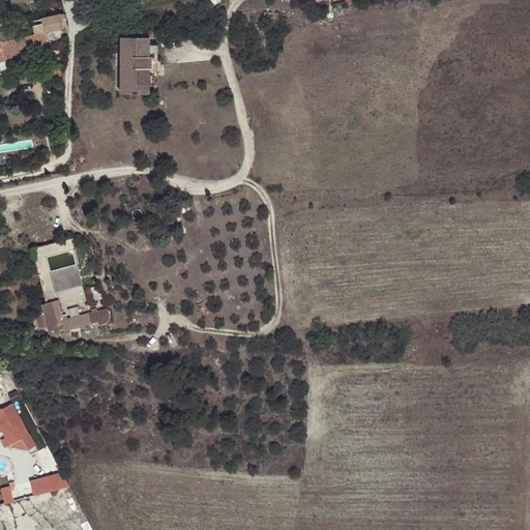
[(64,29),(61,16),(40,20),(45,33),(64,29)]
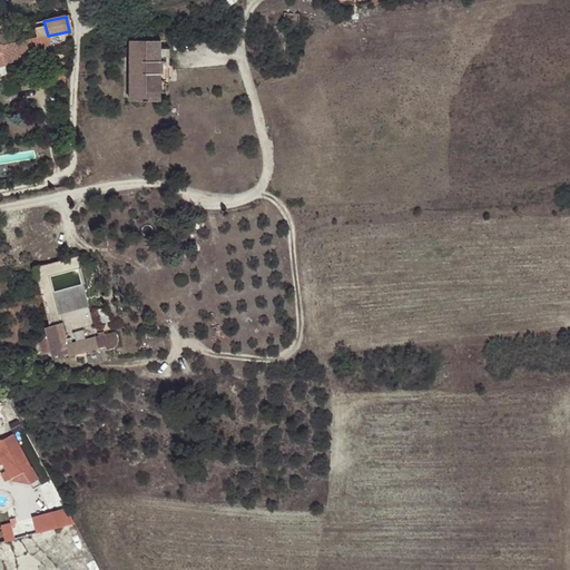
[(51,53),(48,36),(17,43),(13,32),(0,36),(0,69),(5,68),(3,65),(51,53)]
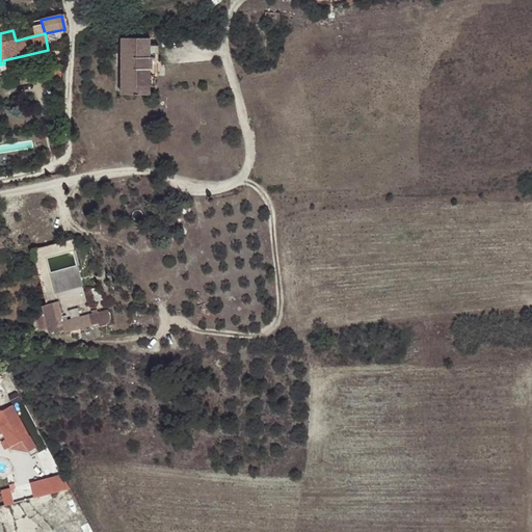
[(122,37),(122,95),(150,96),(150,86),(151,47),(151,38),(122,37)]
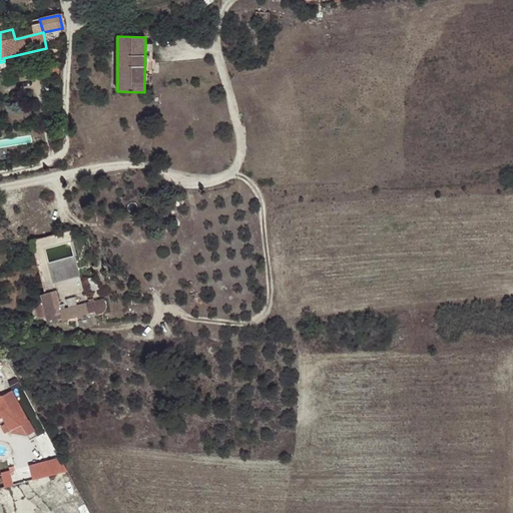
[(45,248),(71,241),(68,230),(31,240),(44,293),(40,295),(47,321),(62,317),(62,320),(89,313),(86,302),(61,309),(45,248)]
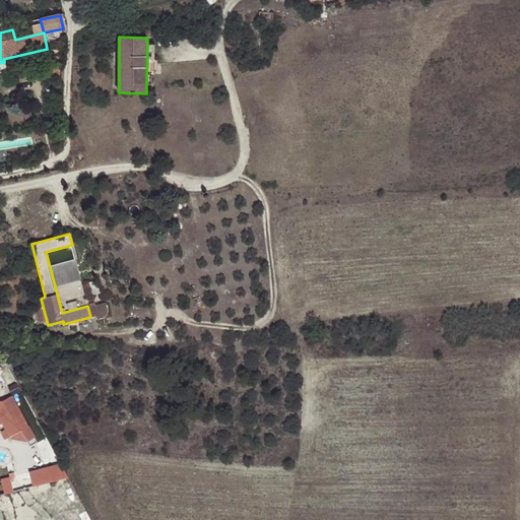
[(0,399),(0,418),(9,436),(28,426),(12,395),(2,400),(0,399)]
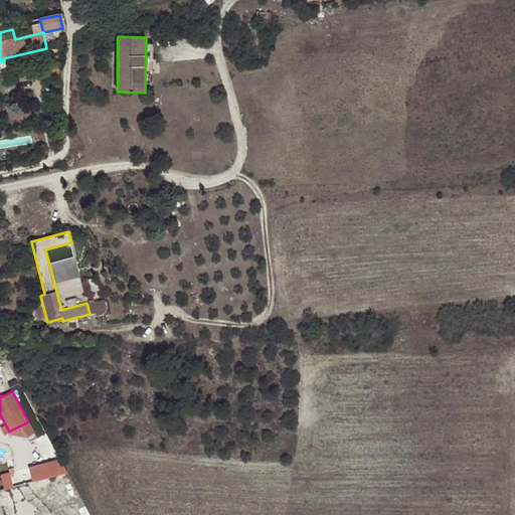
[(34,433),(28,421),(9,432),(12,435),(26,437),(34,433)]
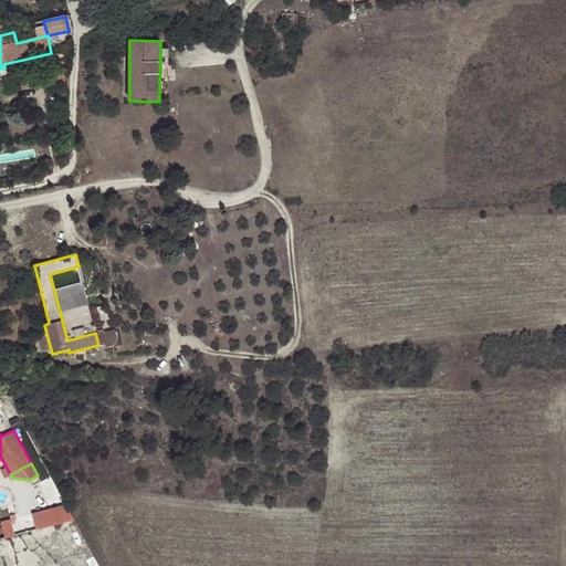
[(32,510),(35,527),(74,520),(71,502),(32,510)]
